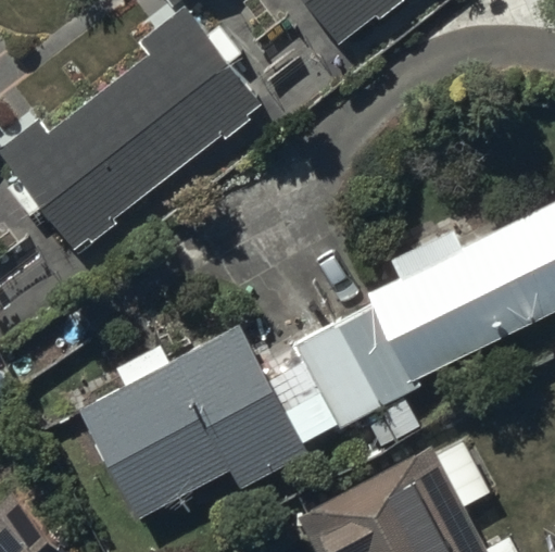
[(304,0),(333,35),(375,0),(304,0)]
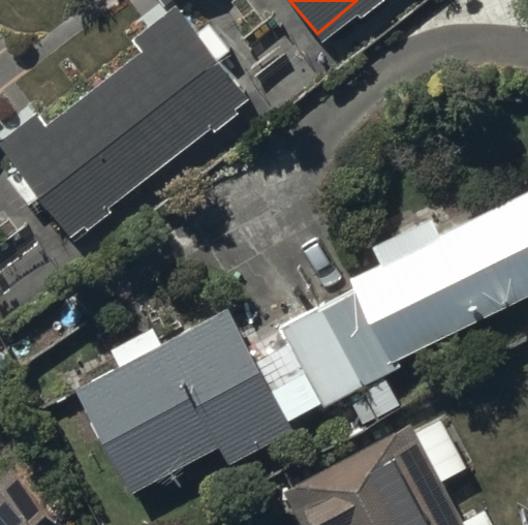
[(0,164),(61,239),(236,94),(171,16),(128,43),(133,55),(95,86),(73,60),(56,73),(78,100),(53,122),(49,116),(0,155),(0,164)]
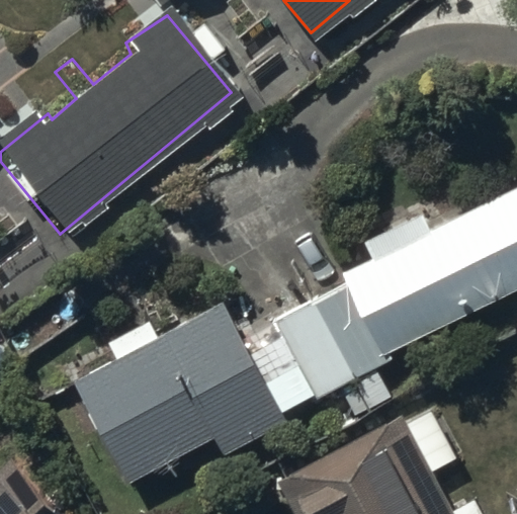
[(225,453),(287,421),(283,414),(311,400),(312,403),(354,380),(369,408),(390,398),(375,369),(394,360),(391,353),(516,286),(516,186),(432,232),(423,213),(363,245),(371,260),(342,275),(346,284),(273,323),(296,368),(266,384),(224,304),(156,340),(147,321),(108,341),(119,361),(76,383),(86,403),(67,413),(86,448),(105,438),(130,483),(216,437),(225,453)]
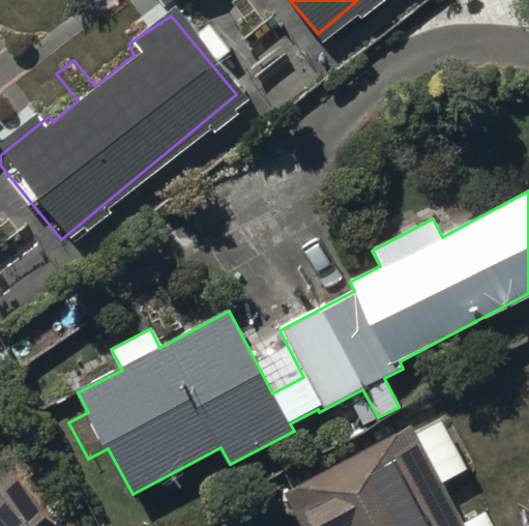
[(464,525),(440,484),(467,469),(442,424),(415,439),(407,426),(282,496),(298,525),(464,525)]
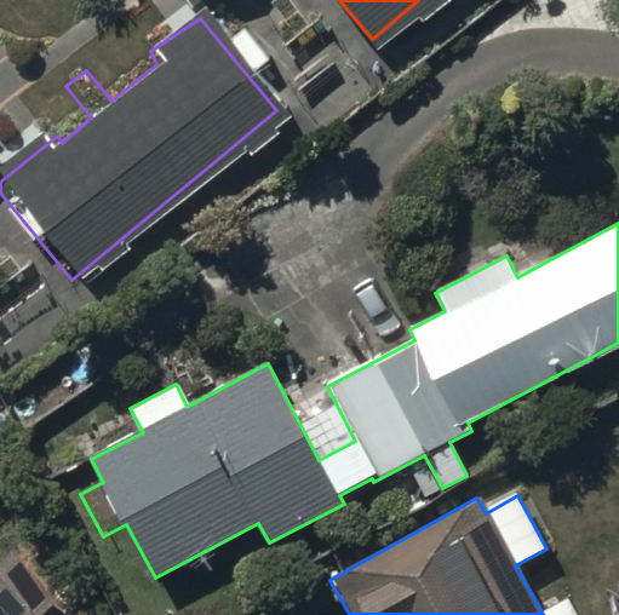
[(80,614),(17,550),(0,565),(0,614),(80,614)]
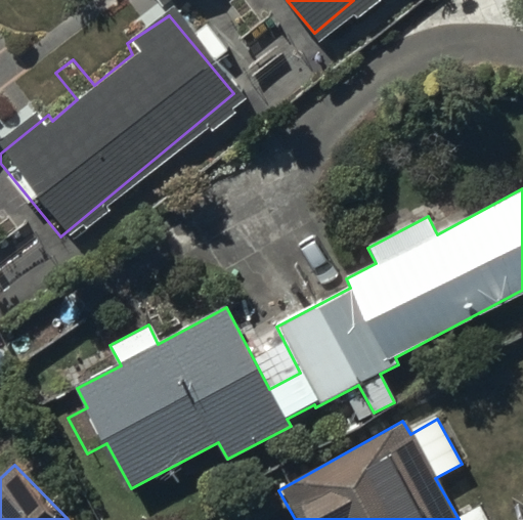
All buildings are outlined.
